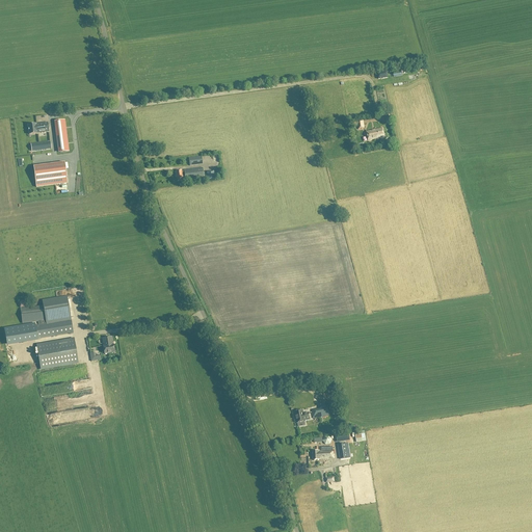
[(365,130),(363,121),(354,122),(355,123),(350,123),(350,127),(357,126),(358,130),(365,130)]
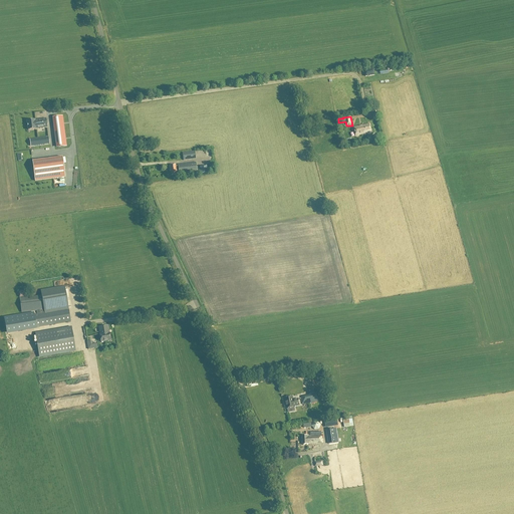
[(27,120),(28,131),(35,130),(35,129),(46,127),(46,119),(34,120),(27,120)]
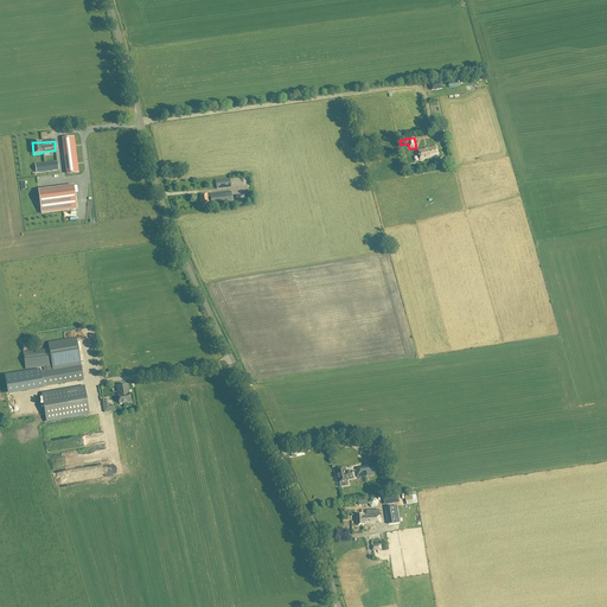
[(64,145),(68,168),(77,167),(75,144),(64,145)]
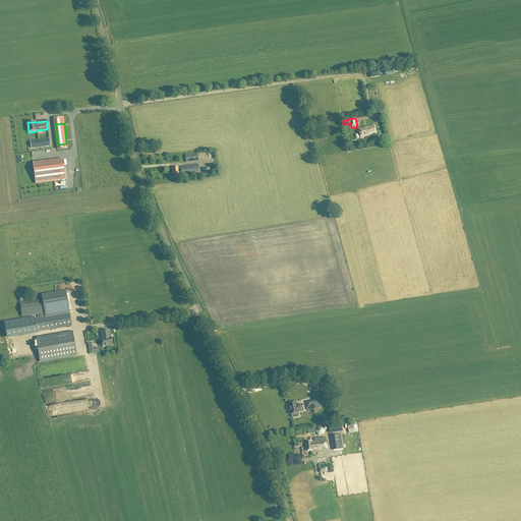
[(360,138),(375,134),(374,126),(358,129),(360,138)]
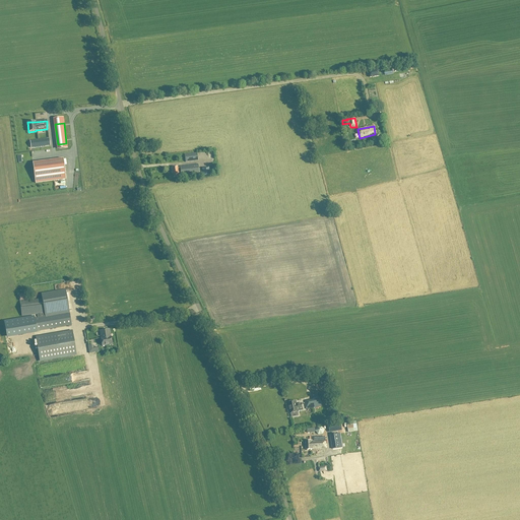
[(29,141),(30,148),(49,146),(48,138),(29,141)]
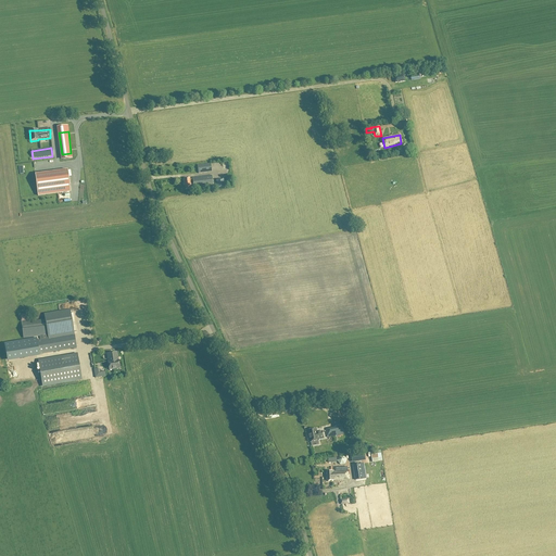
[(198,174),(212,172),(211,164),(197,165),(198,174)]
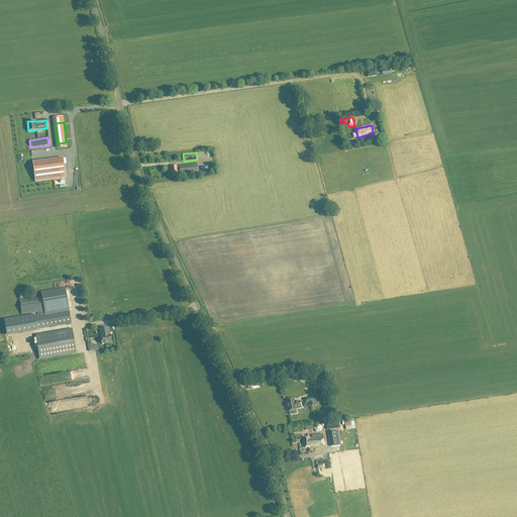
[(63,158),(53,160),(56,180),(66,178),(63,158)]
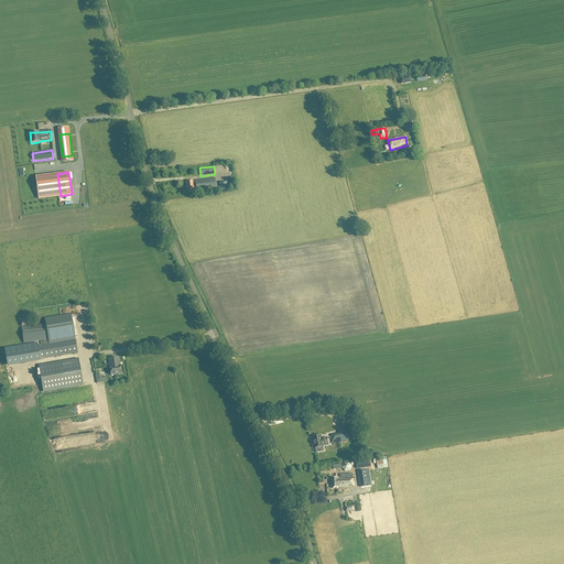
[(57,174),(46,175),(50,197),(61,196),(57,174)]
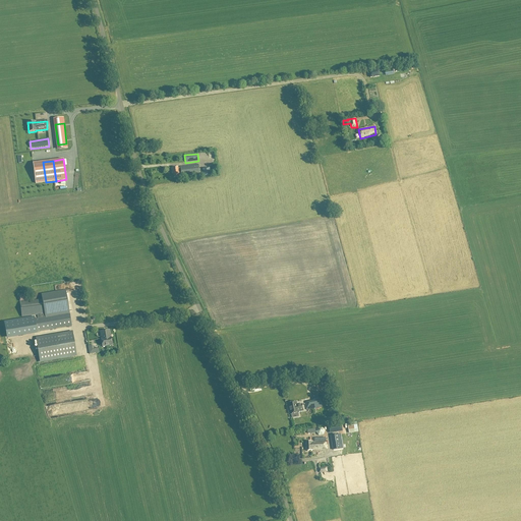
[(46,182),(43,162),(33,163),(36,183),(46,182)]
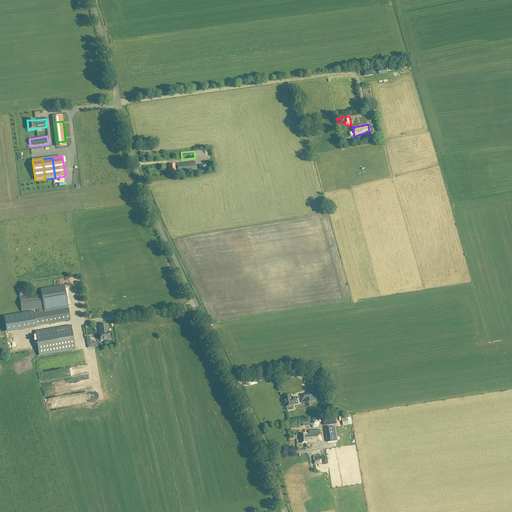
[(169,165),(170,175),(176,175),(176,174),(178,173),(178,174),(196,172),(195,162),(177,164),(177,165),(175,165),(174,164),(169,165)]
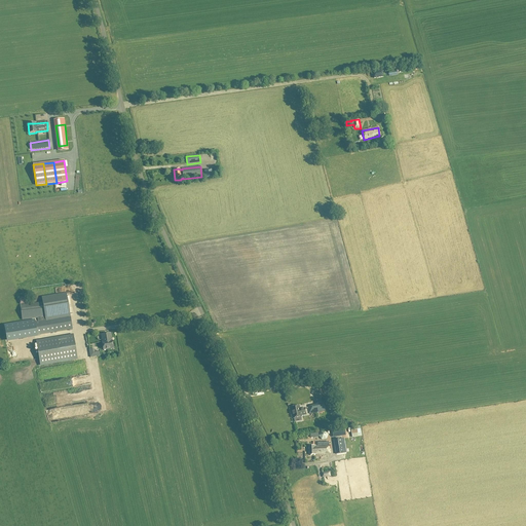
[(66,294),(41,298),(42,303),(43,303),(45,321),(70,316),(66,294)]
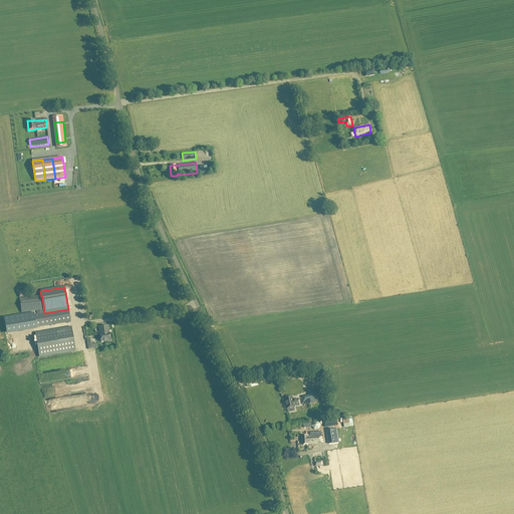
[(34,312),(4,317),(7,332),(37,327),(70,322),(68,309),(44,313),(42,296),(41,296),(19,298),(21,313),(37,311),(37,313),(34,314),(34,312)]
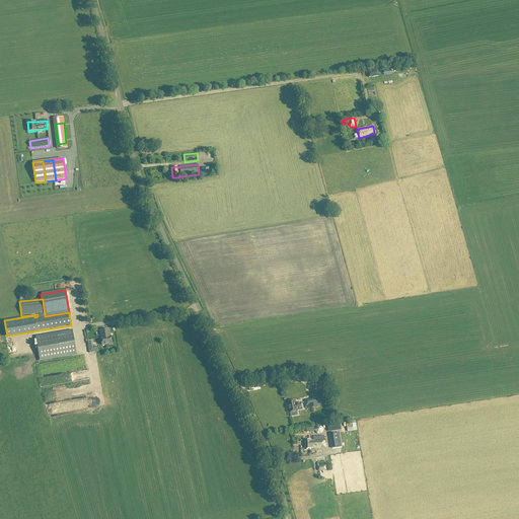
[(100,338),(102,346),(112,345),(110,337),(109,337),(108,329),(100,330),(101,338),(100,338)]
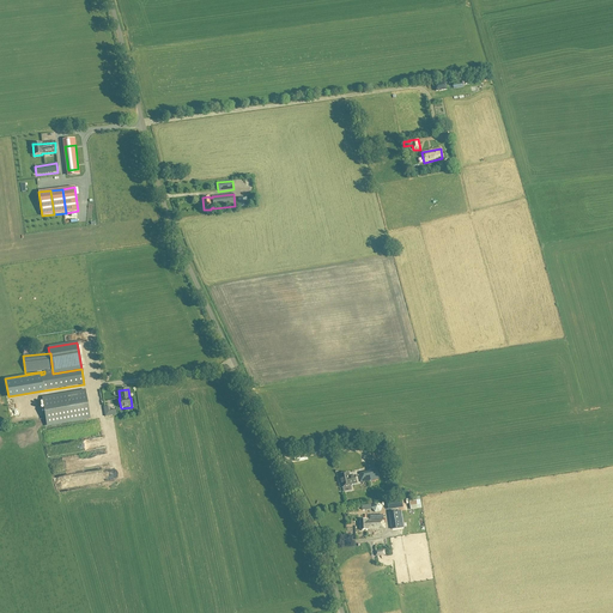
[(85,390),(42,399),(47,426),(90,419),(85,390)]
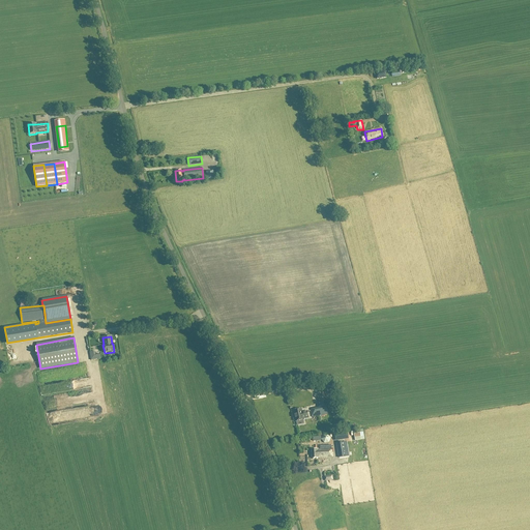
[(94,351),(90,351),(92,358),(100,356),(98,348),(94,349),(94,351)]
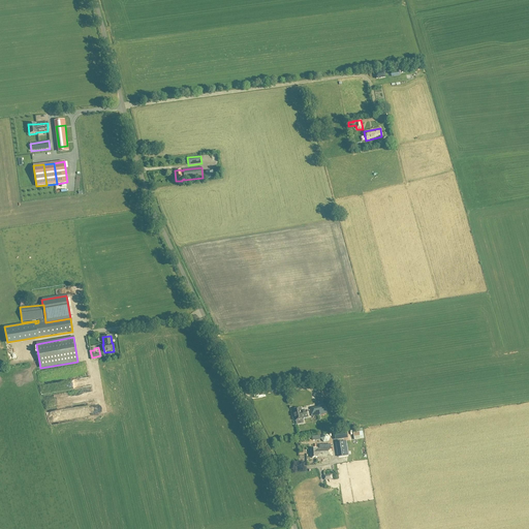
[(309,409),(310,416),(327,413),(325,407),(309,409)]
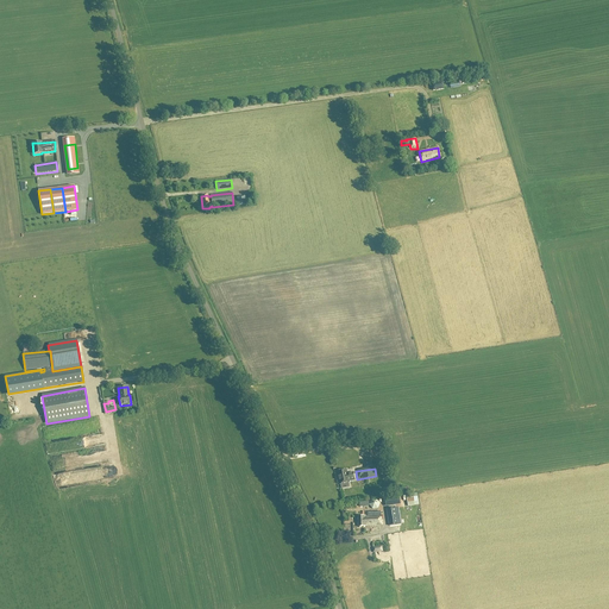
[(337,476),(337,478),(338,479),(339,484),(347,483),(347,482),(353,481),(352,473),(347,473),(349,475),(346,475),(345,470),(337,471),(337,476)]
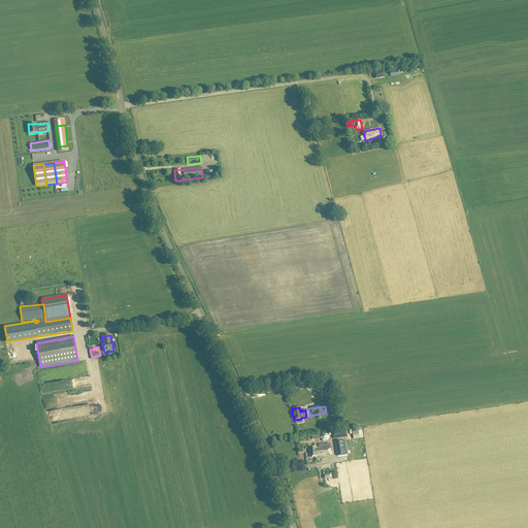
[(360,438),(359,437),(362,436),(361,428),(352,429),(354,439),(360,438)]
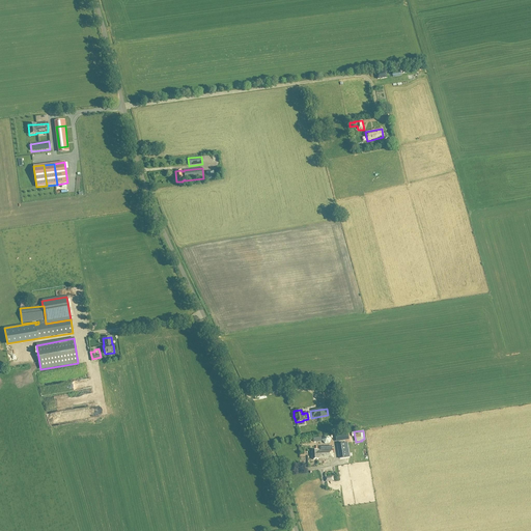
[(336,443),(350,440),(347,432),(335,435),(336,443)]
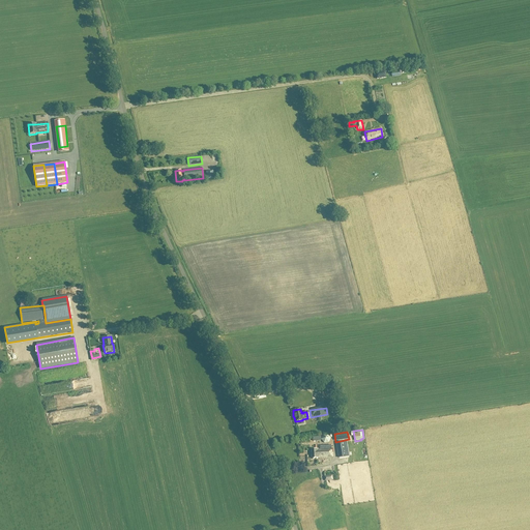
[(329,443),(331,438),(327,435),(323,436),(321,440),(324,443),(329,443)]
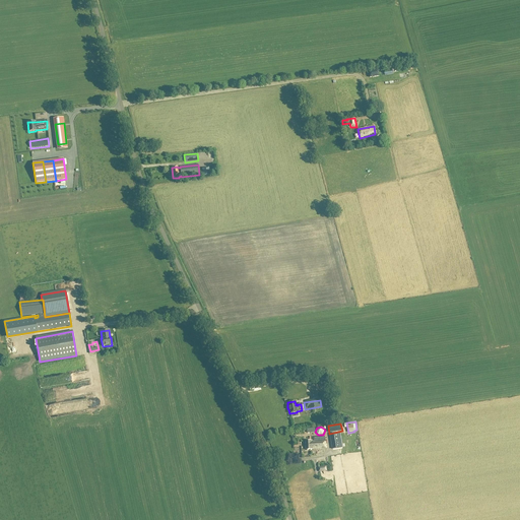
[(339,433),(329,435),(332,448),(342,446),(339,433)]
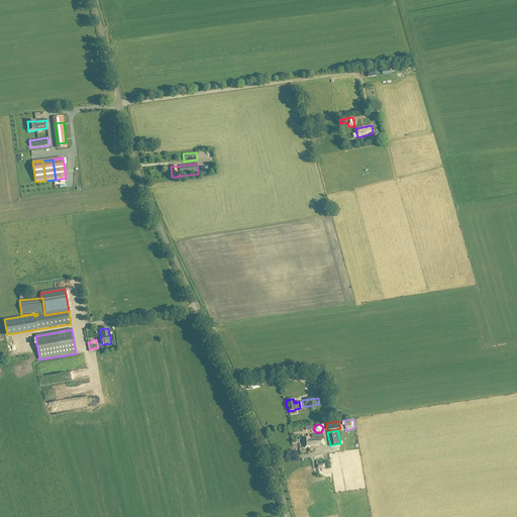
[(312,435),(312,438),(303,438),(304,447),(310,447),(310,448),(323,447),(323,437),(323,434),(312,435)]
